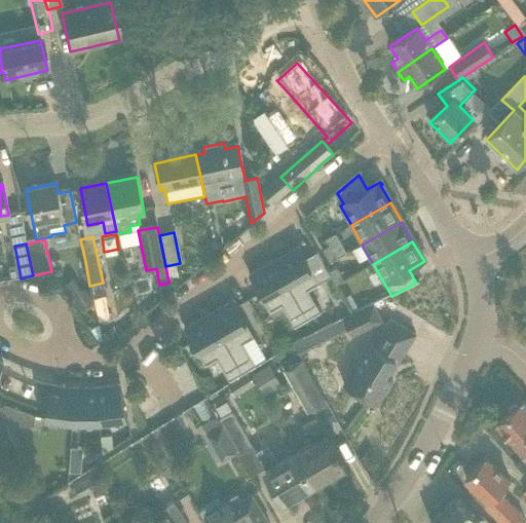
[(337,260),(330,247),(322,251),(329,264),(337,260)]
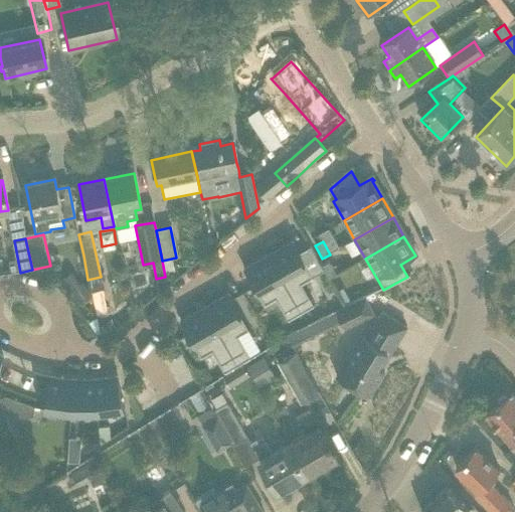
[(292,243),(268,258),(301,313),(313,306),(301,285),(312,279),(324,272),(322,268),(310,247),(298,254),(292,243)]
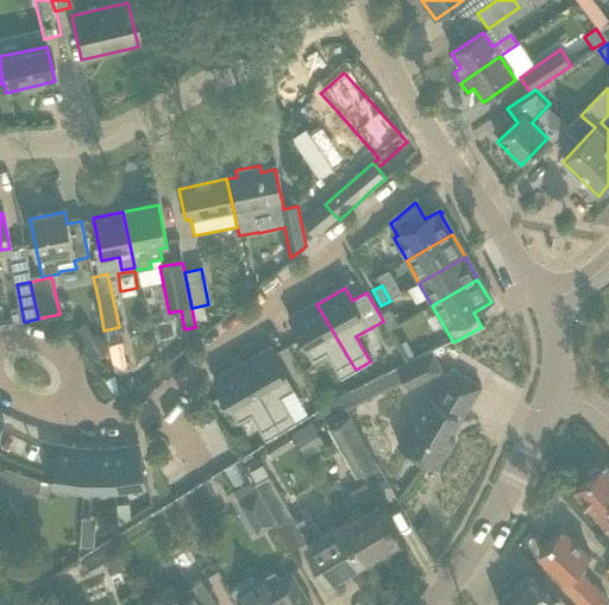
[(289,317),(288,317),(313,361),(326,354),(340,379),(356,370),(316,304),(290,320),(289,317)]
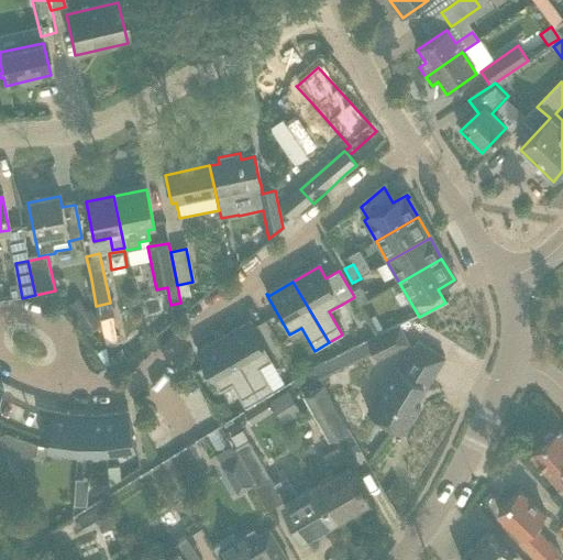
[(367,302),(360,288),(352,293),(354,297),(360,306),(367,302)]
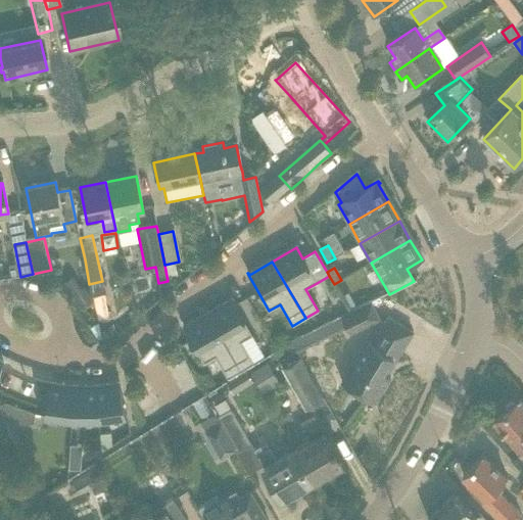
[(85,289),(70,298),(79,311),(93,301),(85,289)]
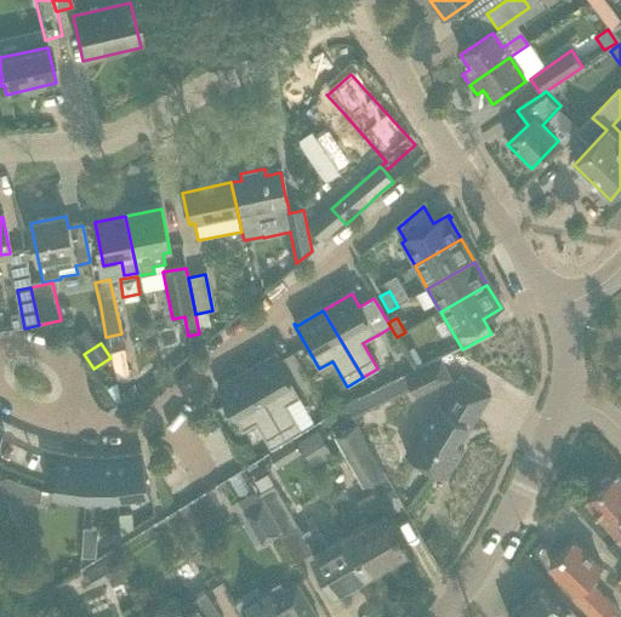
[(300,399),(275,356),(246,373),(285,441),(301,432),(286,406),(300,399)]
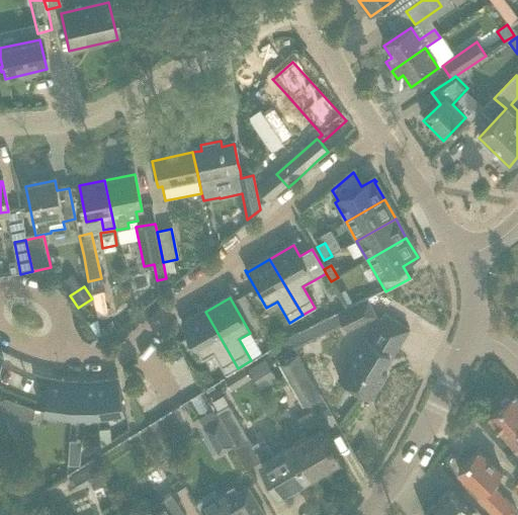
[(339,315),(347,332),(376,318),(367,301),(339,315)]
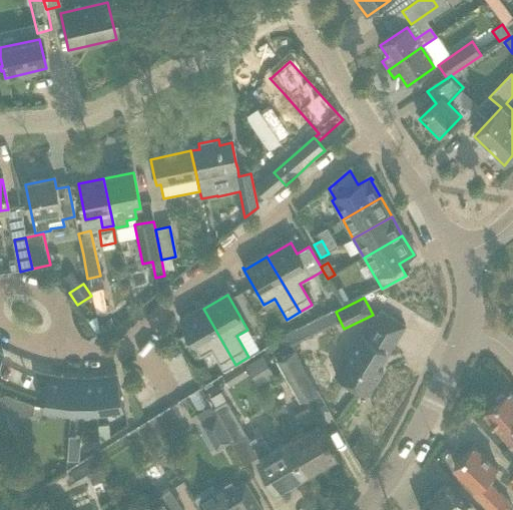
[(235,365),(203,309),(180,322),(179,320),(178,320),(199,357),(210,351),(223,372),(235,365)]
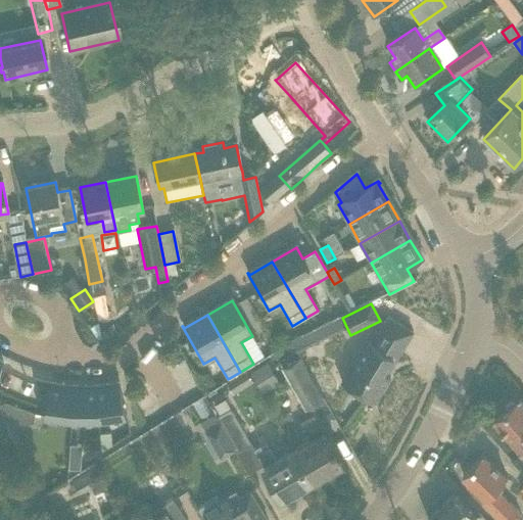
[(291,344),(295,353),(344,329),(339,319),(291,344)]
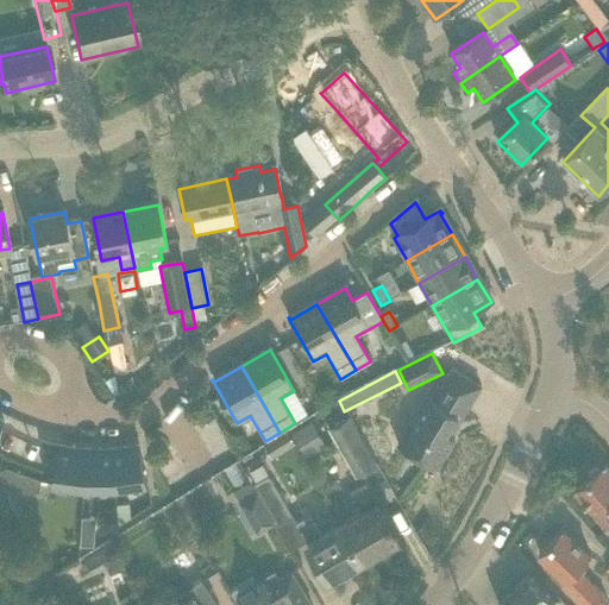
[(433,402),(426,398),(396,446),(435,470),(454,440),(449,436),(457,424),(458,426),(481,389),(451,371),(433,402)]
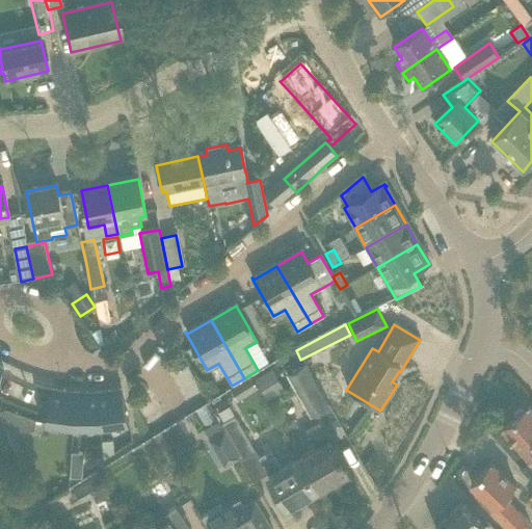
[(328,407),(304,366),(287,376),(311,418),(328,407)]
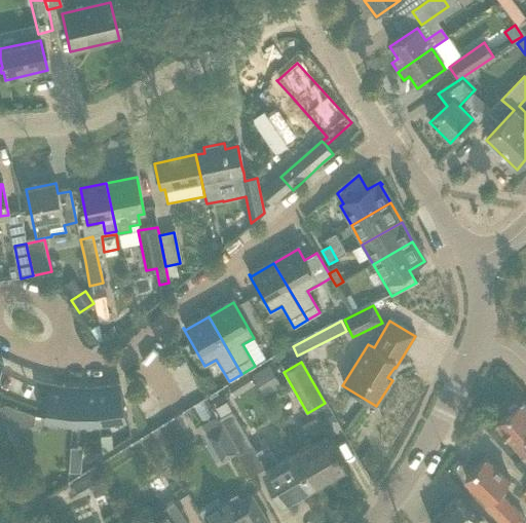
[(269,366),(253,376),(263,393),(279,382),(269,366)]
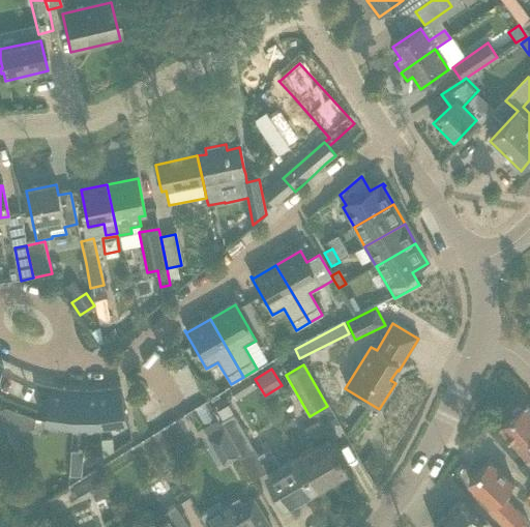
[(249,376),(230,388),(236,399),(256,386),(249,376)]
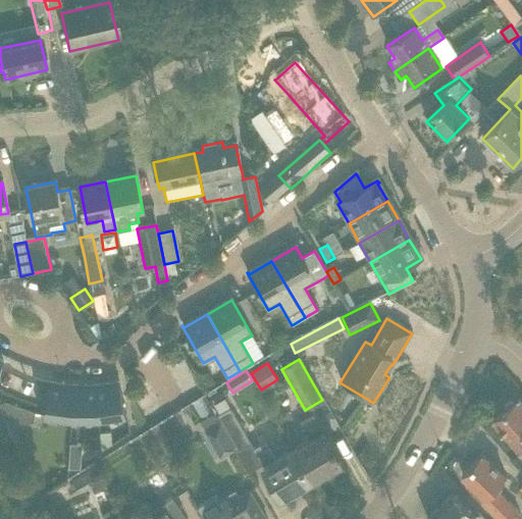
[(71,420),(73,387),(51,383),(44,416),(71,420)]
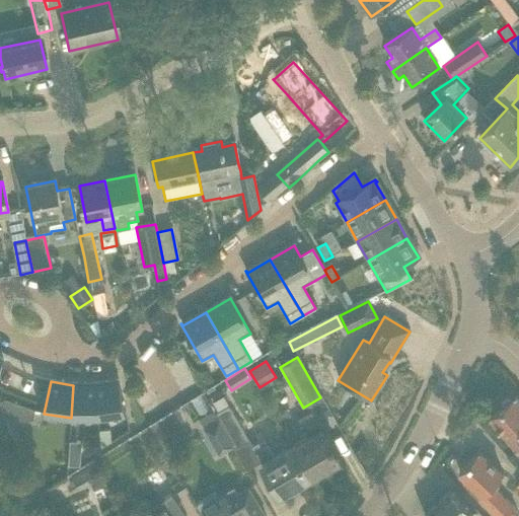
[(125,414),(118,381),(95,385),(97,418),(125,414)]
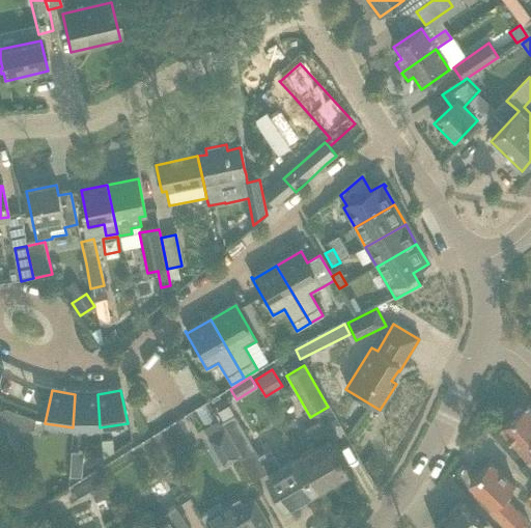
[(100,427),(98,394),(75,394),(73,427),(100,427)]
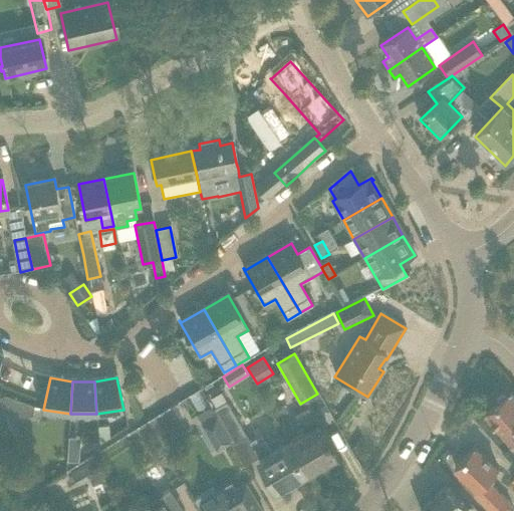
[(211,400),(215,408),(226,403),(221,394),(211,400)]
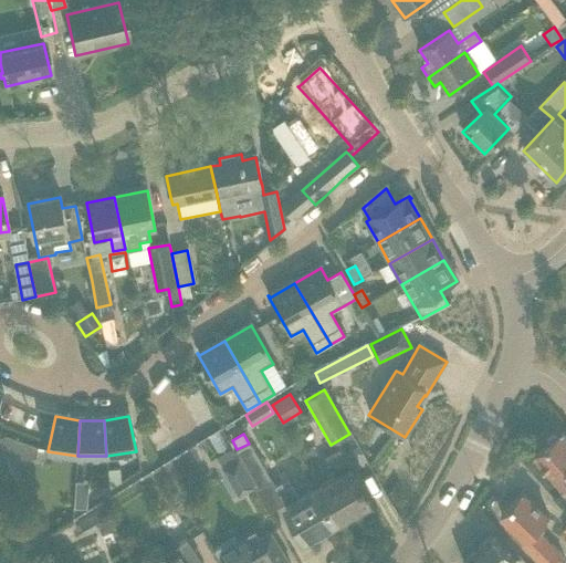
[(534,457),(563,491),(565,488),(565,439),(561,434),(534,457)]
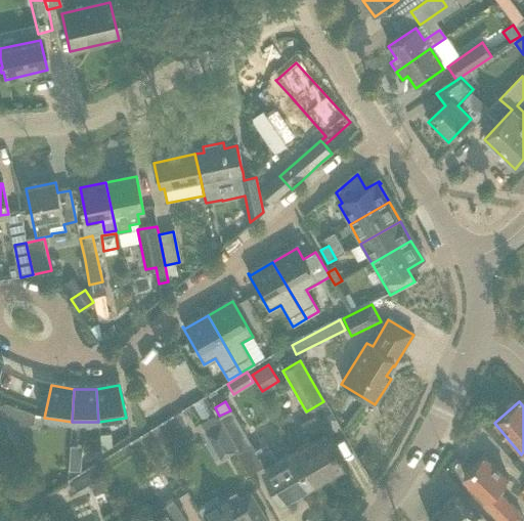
[(218,419),(237,453),(250,446),(230,411),(218,419)]
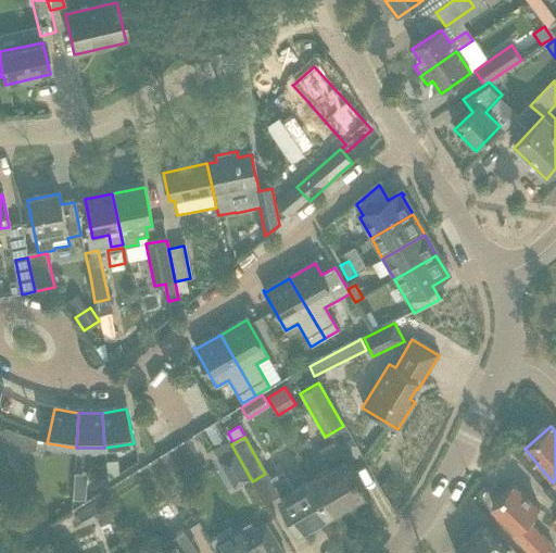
[(331,470),(311,481),(330,514),(363,495),(333,443),(319,451),(331,470)]
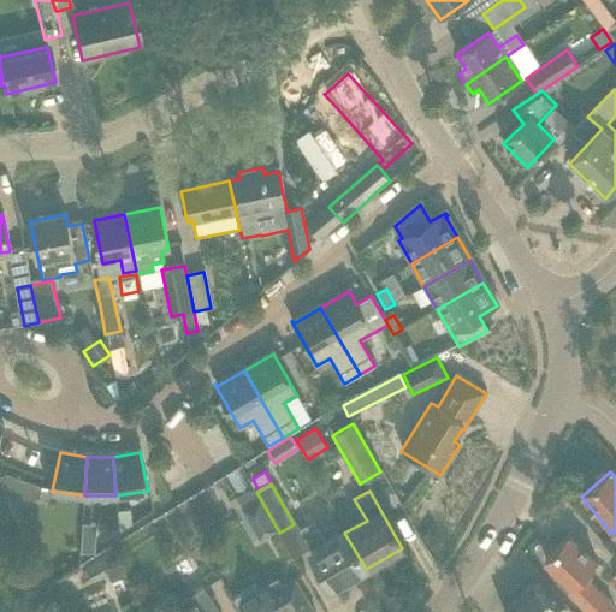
[(268,516),(259,500),(242,511),(252,527),(268,516)]
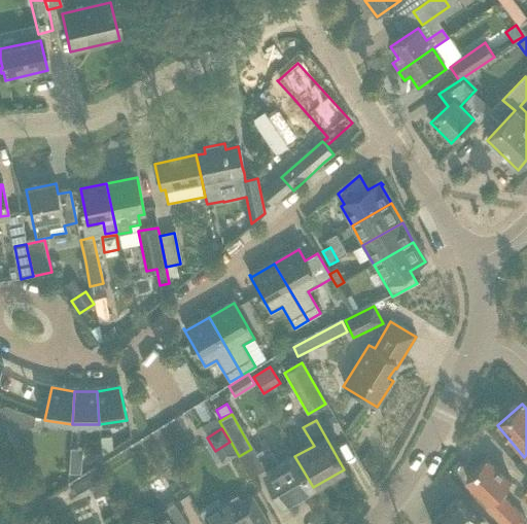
[(159,431),(149,437),(165,461),(174,456),(159,431)]
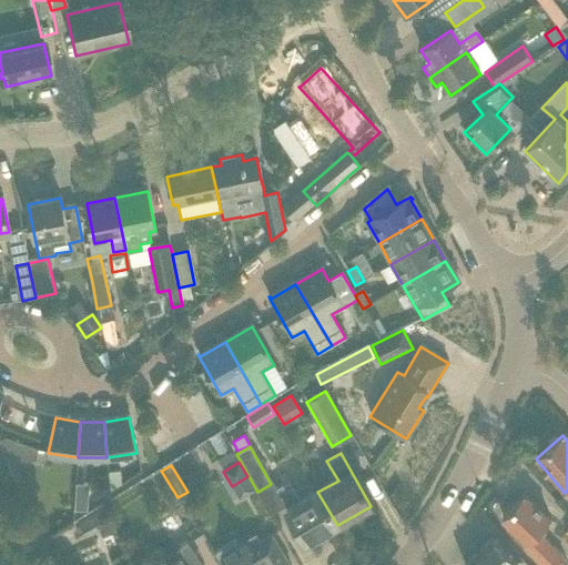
[(120,472),(108,472),(110,493),(121,485),(120,472)]
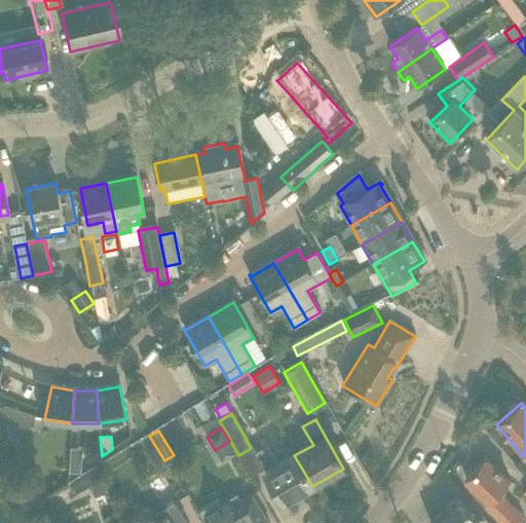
[(312,486),(294,455),(277,464),(267,446),(254,453),(283,503),(312,486)]
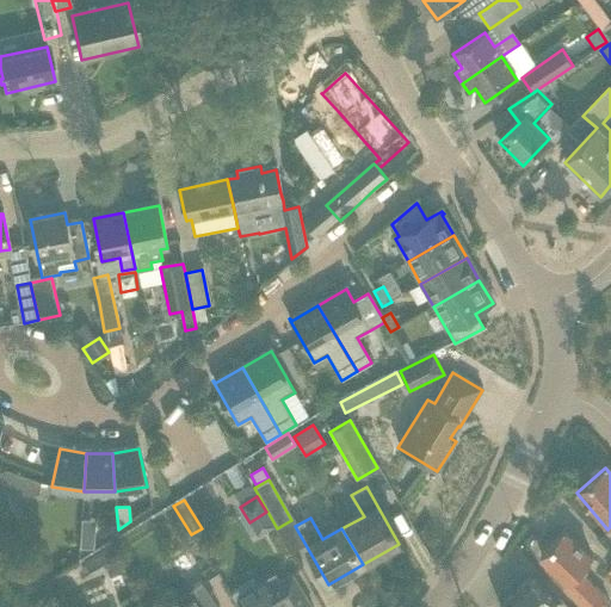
[(561,589),(579,606),(603,606),(610,598),(581,569),(591,558),(563,532),(539,556),(568,583),(561,589)]
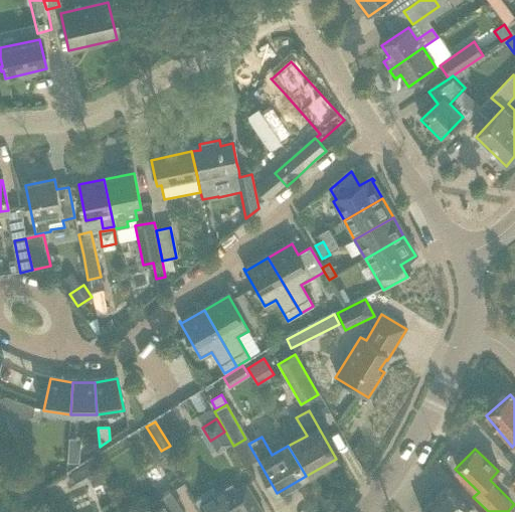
[(78,464),(78,453),(67,453),(67,464),(78,464)]
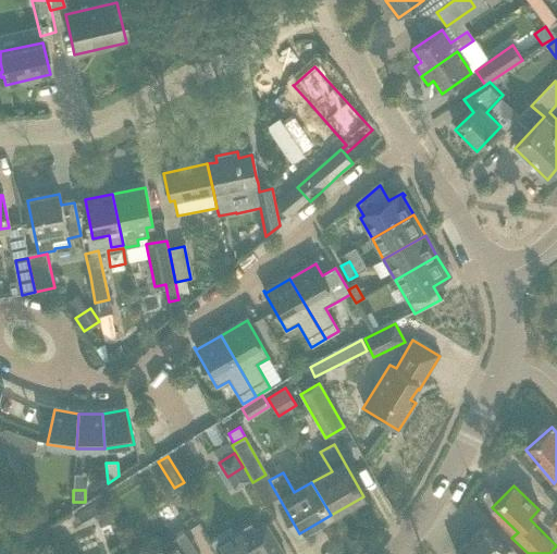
[(75,514),(83,528),(109,514),(101,500),(75,514)]
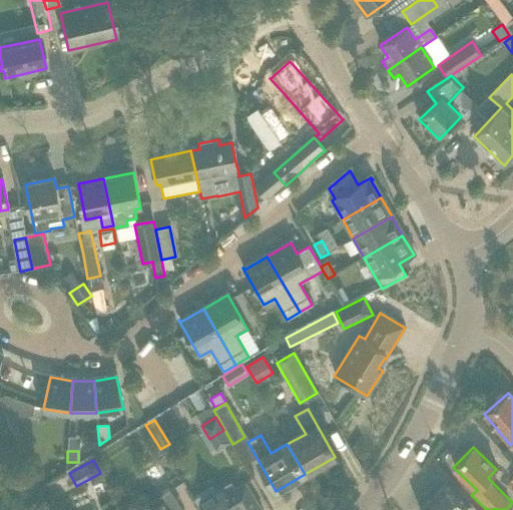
[(169,493),(152,468),(141,475),(158,500),(169,493)]
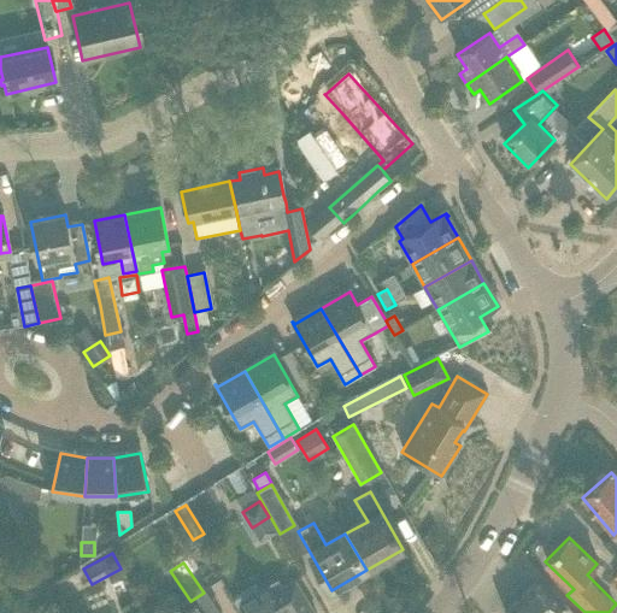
[(258,587),(236,601),(242,612),(312,612),(304,599),(294,582),(285,588),(278,579),(260,591),(258,587)]
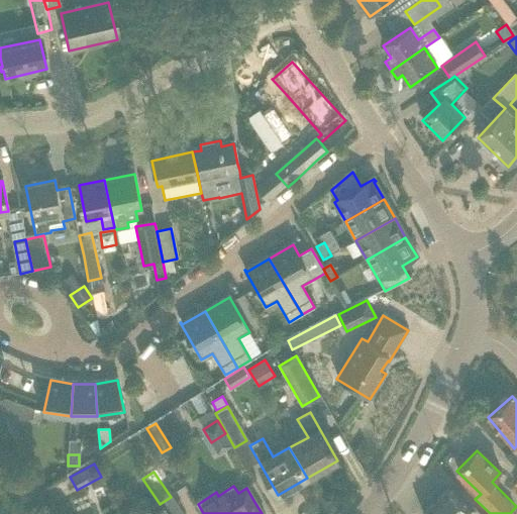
[(471,513),(448,490),(424,513),(471,513)]
